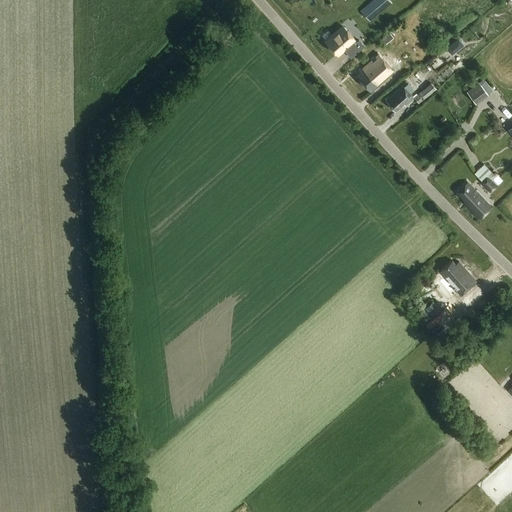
[(389,0),(372,0),(368,4),(379,15),(392,3),(389,0)]
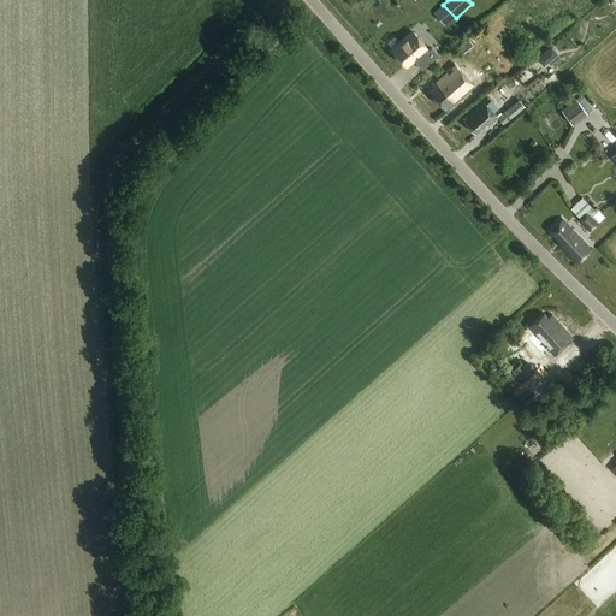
[(422,70),(439,55),(433,48),(431,51),(427,47),(415,33),(394,51),(407,65),(414,59),(422,70)]
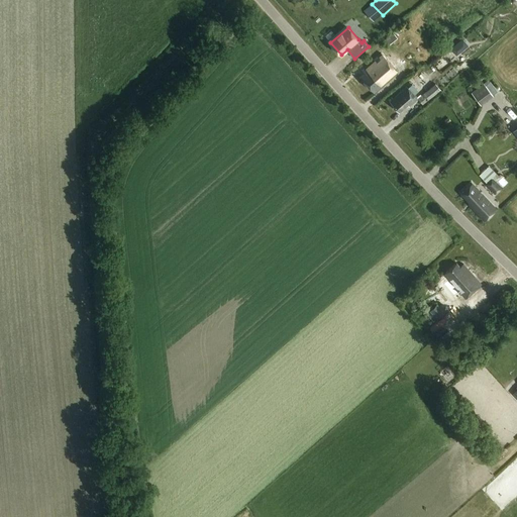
[(383,41),(387,46),(398,38),(393,32),(383,41)]
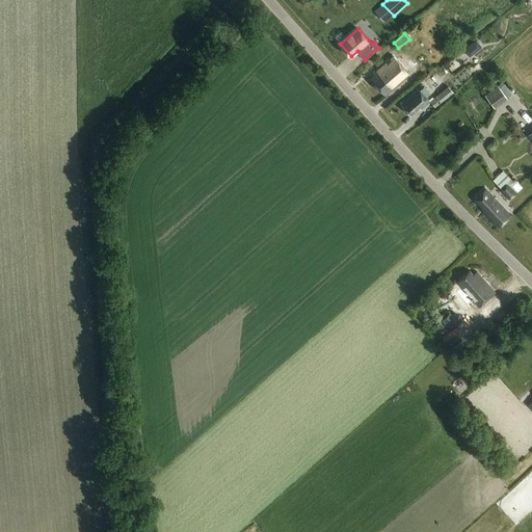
[(408,75),(391,55),(372,72),(375,76),(371,79),(384,96),(408,75)]
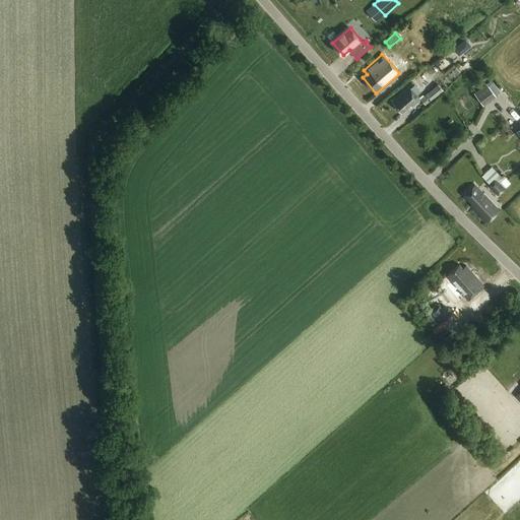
[(451,73),(443,79),(448,85),(455,79),(451,73)]
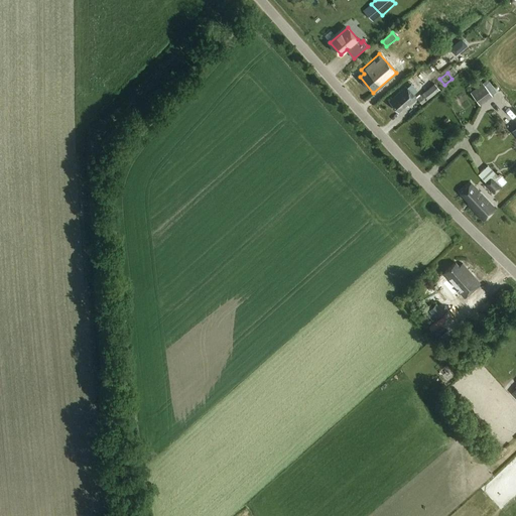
[(488,79),(470,93),(480,105),(492,96),(491,95),(496,91),(488,79)]
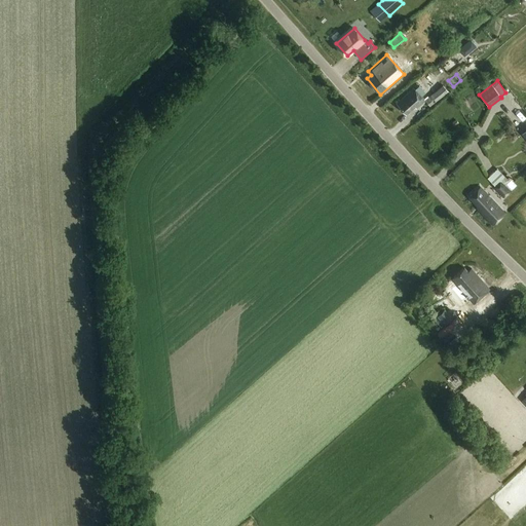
[(442,85),(424,101),(430,107),(448,92),(442,85)]
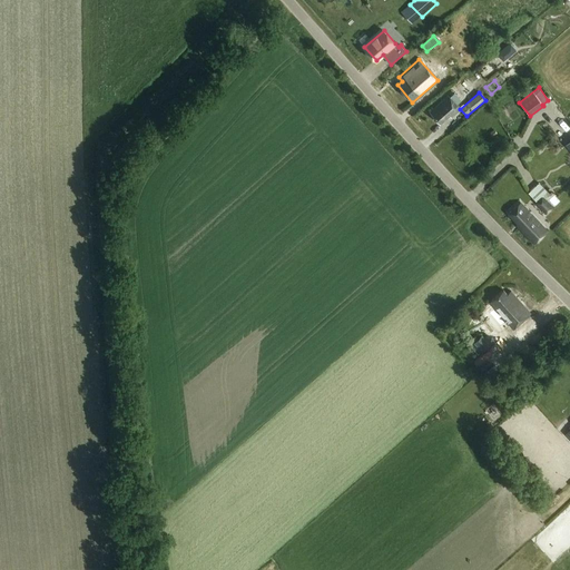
[(454,94),(449,98),(448,96),(441,101),(442,101),(429,112),(440,125),(449,116),(451,118),(460,110),(455,105),(461,100),(454,94)]
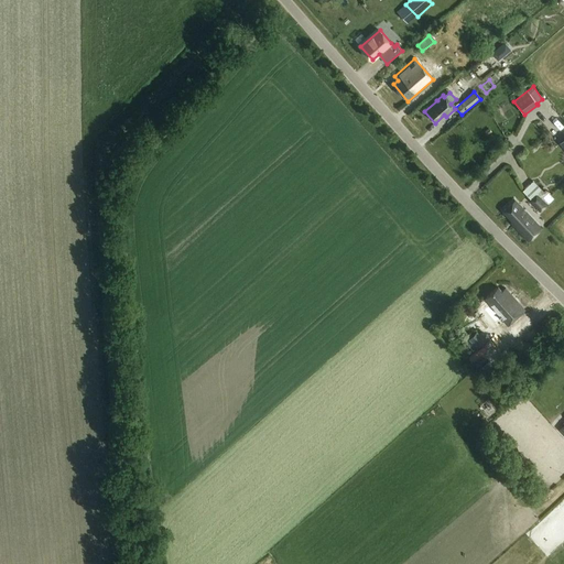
[(522,192),(524,194),(530,201),(529,202),(539,213),(553,201),(545,192),(539,197),(537,195),(542,191),(534,182),(522,192)]
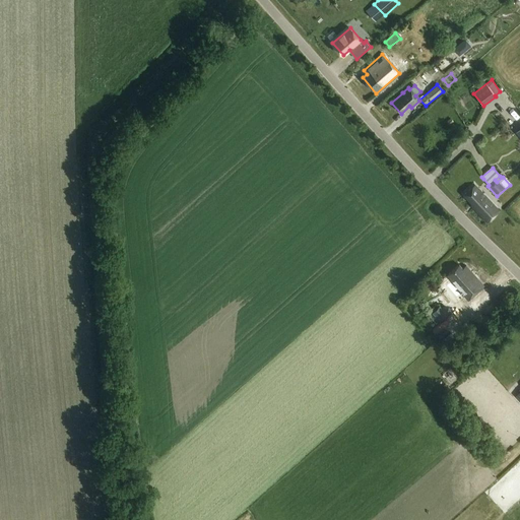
[(488,222),(500,211),(474,185),(464,195),(474,207),(473,208),(488,222)]
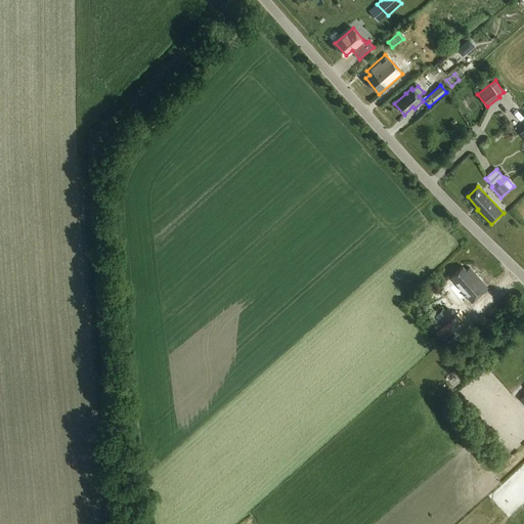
[(466,271),(462,267),(448,279),(454,286),(450,290),(462,302),(466,299),(471,304),(488,290),(469,268),(466,271)]
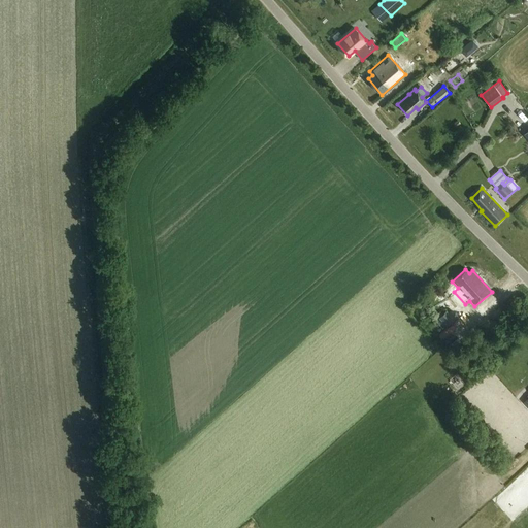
[(446,327),(454,318),(446,311),(438,319),(446,327)]
